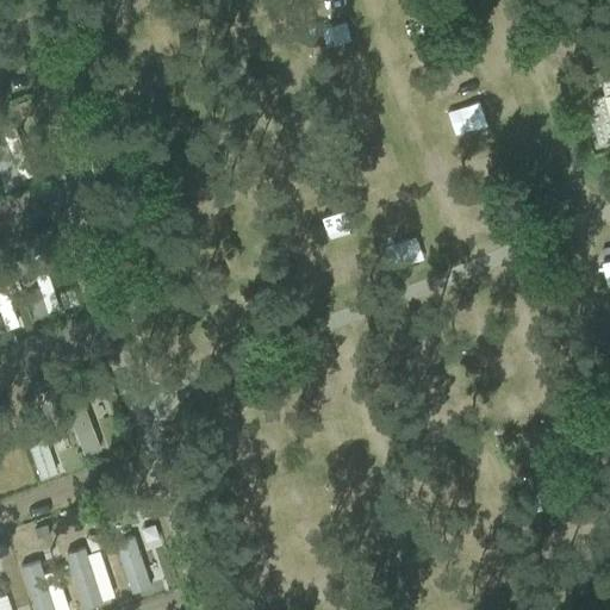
[(609,141),(609,79),(601,82),(604,95),(586,100),(599,144),(609,141)]
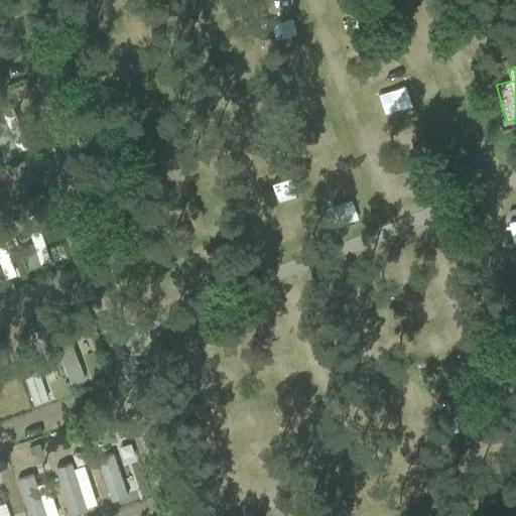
[(24,84),(14,88),(18,99),(28,95),(24,84)]
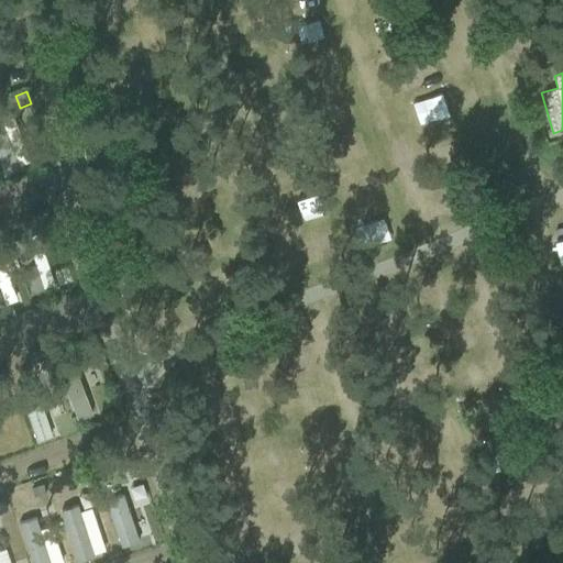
[(20,165),(4,119),(0,120),(0,167),(2,173),(20,166),(20,165)]
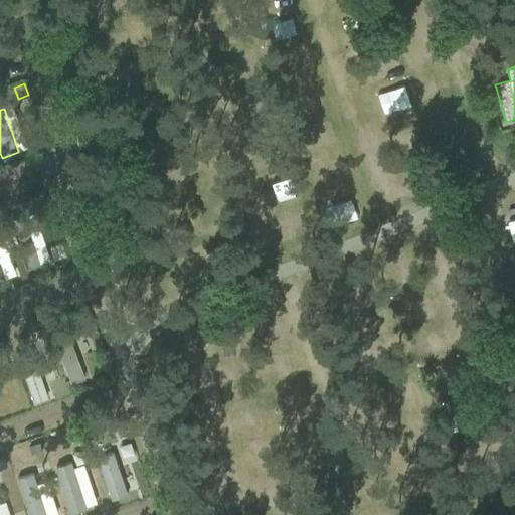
[(358,206),(324,214),(328,230),(361,222),(358,206)]
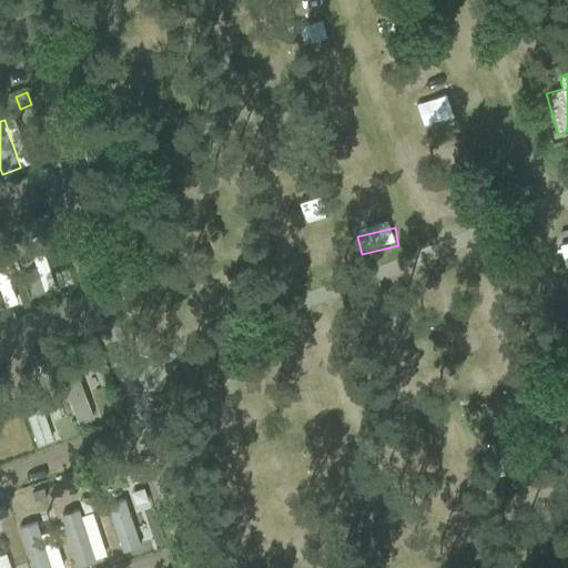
[(567,262),(559,237),(539,244),(548,271),(567,263),(567,262)]
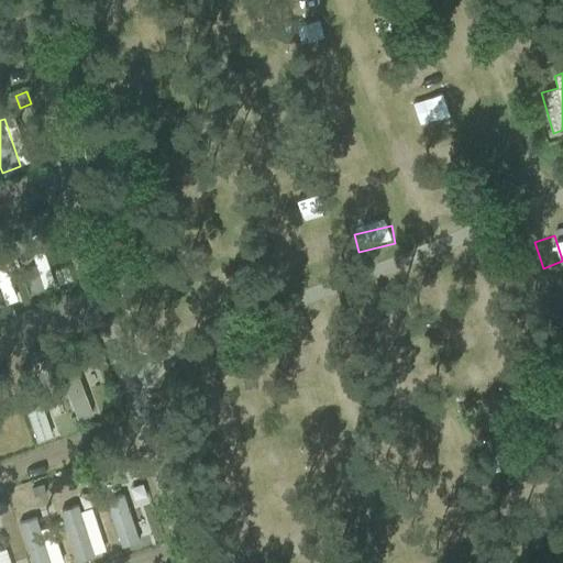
[(43,287),(25,238),(25,236),(12,241),(30,293),(43,288),(43,287)]
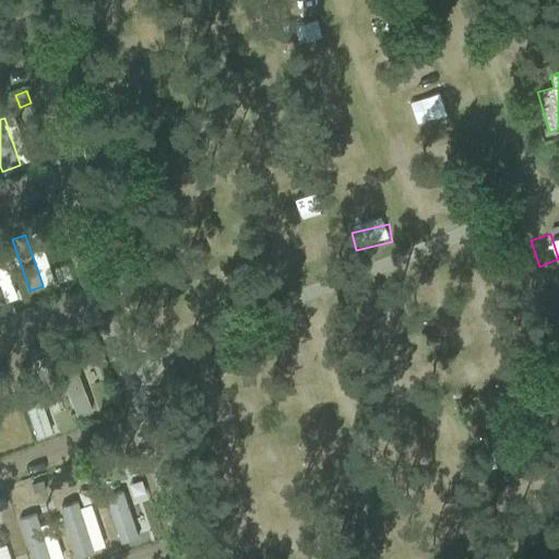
[(93,342),(81,345),(84,358),(96,355),(93,342)]
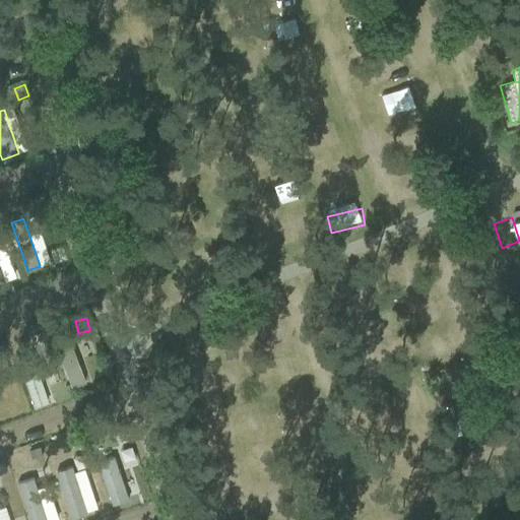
[(43,331),(35,334),(37,341),(46,338),(43,331)]
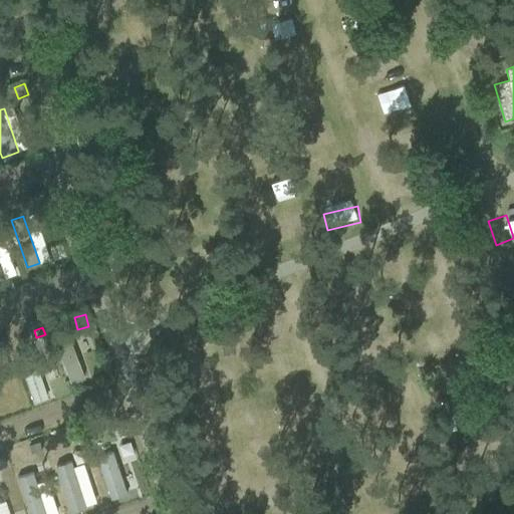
[(86,378),(73,340),(57,346),(70,383),(86,378)]
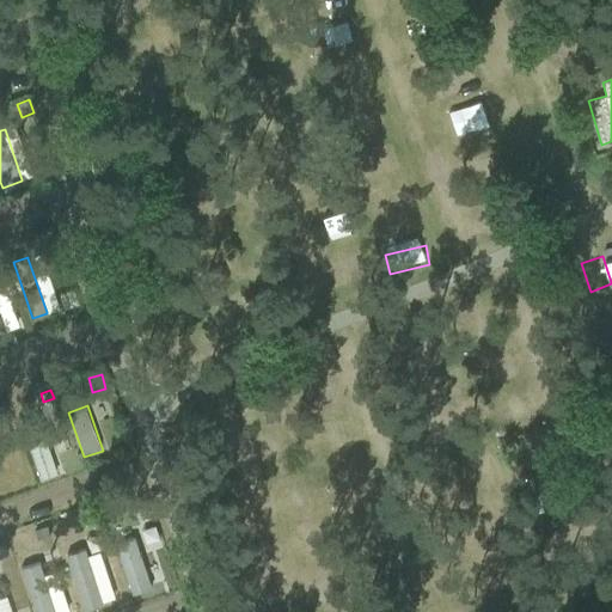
[(36,418),(20,424),(40,479),(55,475),(36,418)]
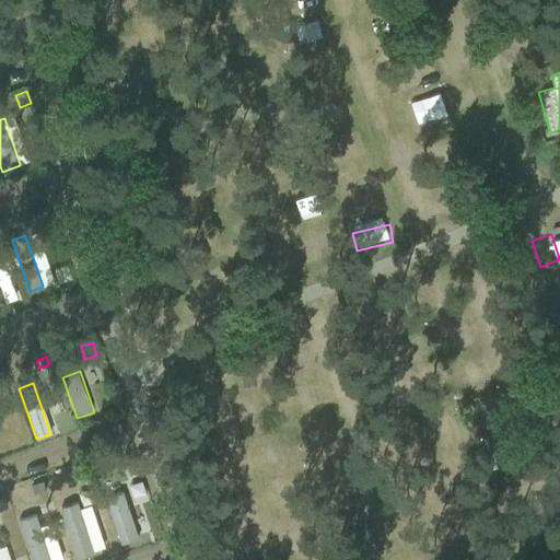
[(132,456),(121,459),(124,468),(135,465),(132,456)]
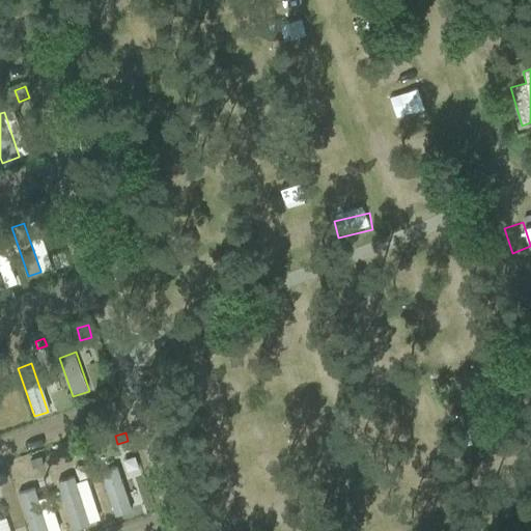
[(84,442),(72,446),(74,453),(86,450),(84,442)]
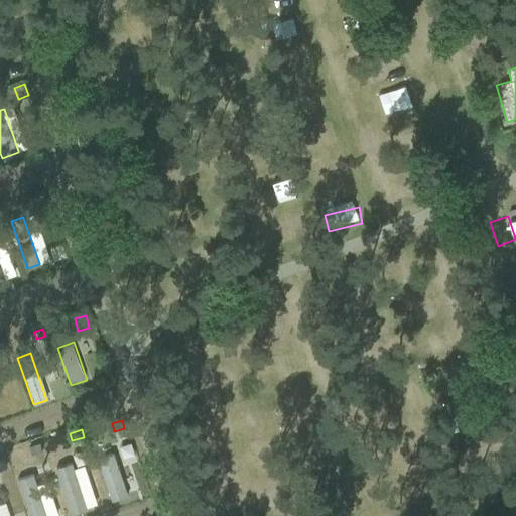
[(39,444),(30,447),(32,455),(42,452),(39,444)]
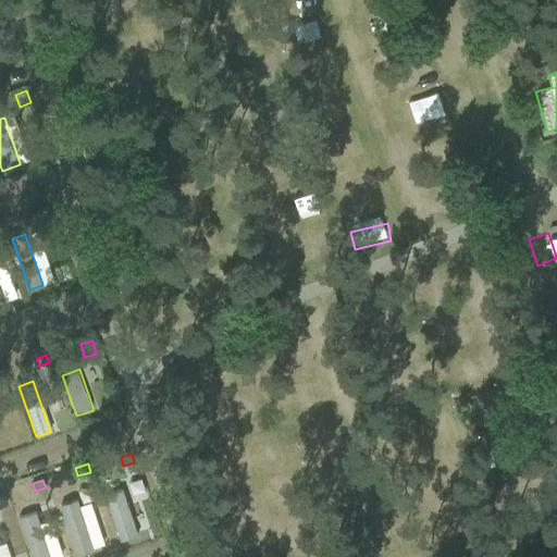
[(122,490),(106,495),(121,541),(137,535),(122,490)]
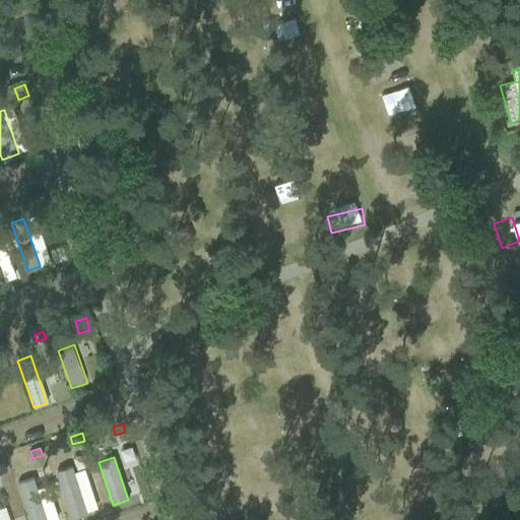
[(72,467),(57,472),(72,519),(87,514),(72,467)]
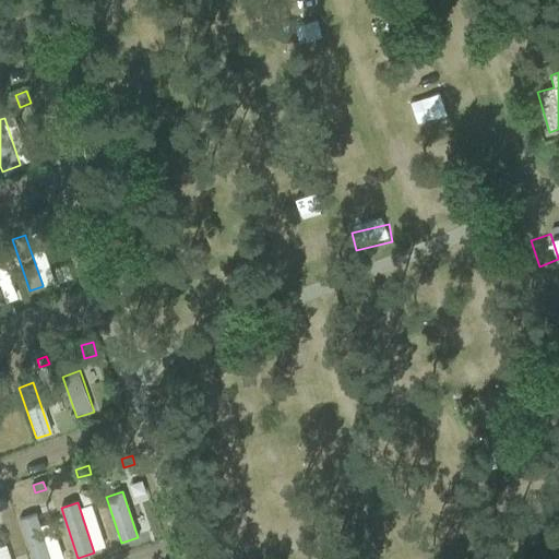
[(50,558),(36,514),(20,520),(32,558),(50,558)]
